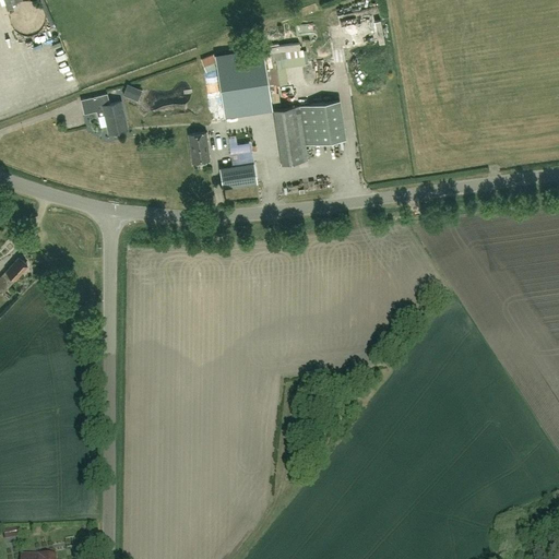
[(225,117),(273,109),(263,47),(215,54),(225,117)]
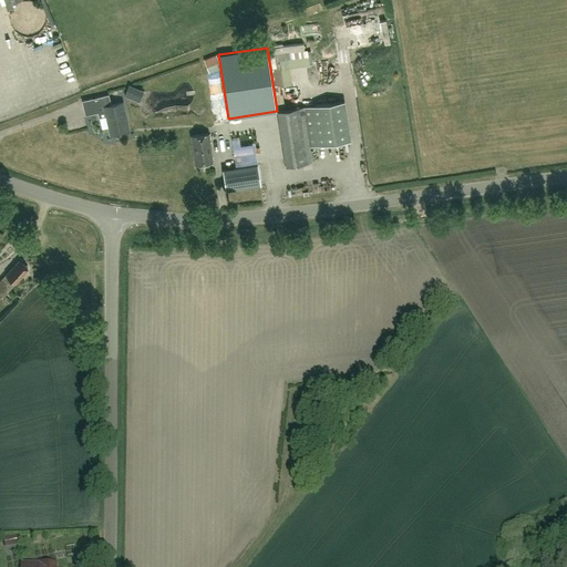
[(217,55),(204,61),(208,73),(219,70),(217,63),(219,63),(217,55)]
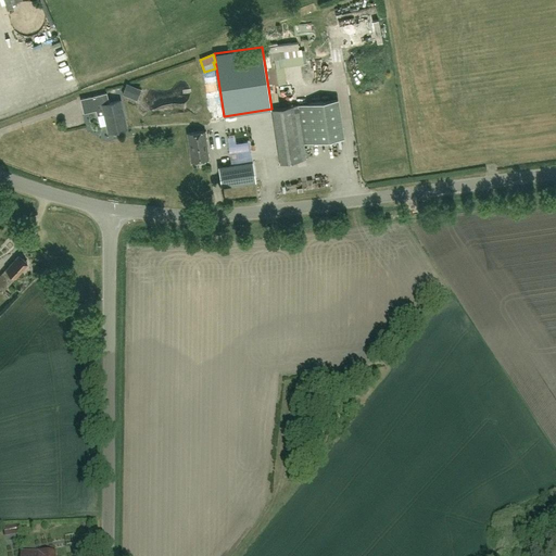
[(337,80),(313,84),(314,89),(337,87),(337,80)]
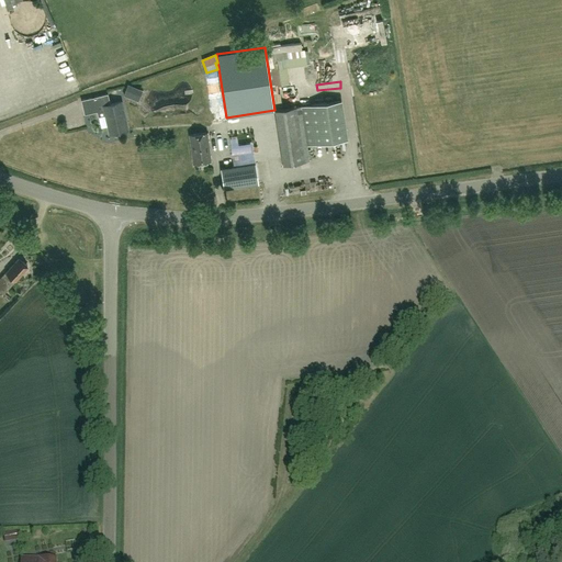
[(110,134),(127,130),(124,116),(125,116),(121,101),(110,104),(108,94),(93,98),(98,112),(104,110),(110,134)]
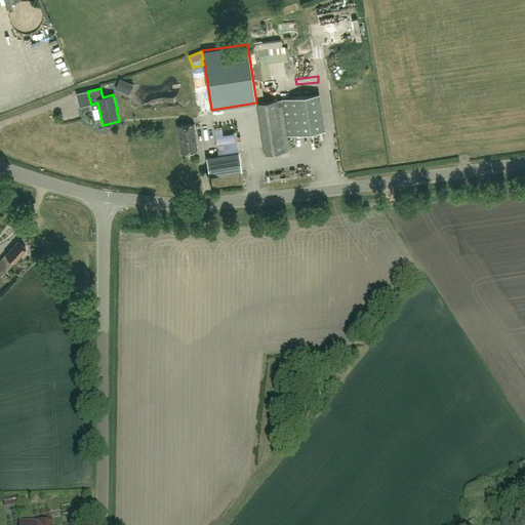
[(324,130),(319,93),(256,103),(265,154),(288,150),(286,136),(324,130)]
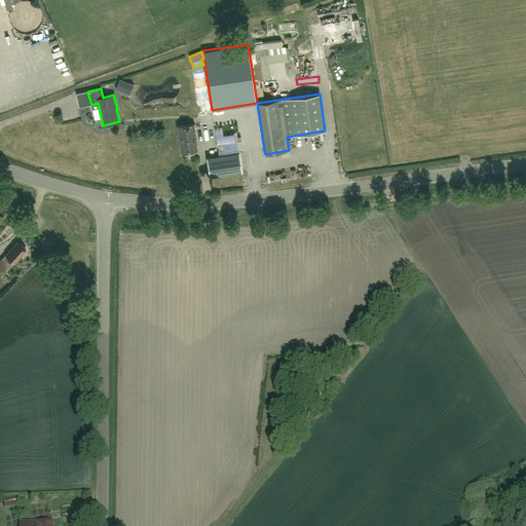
[(181,152),(197,150),(193,124),(178,125),(181,152)]
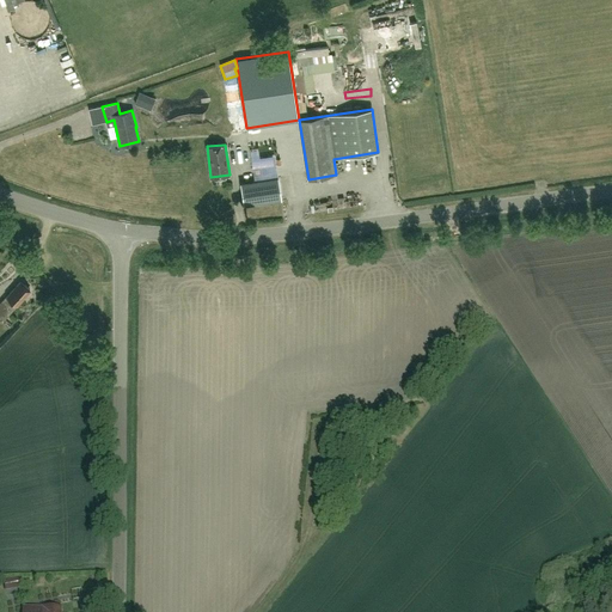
[(244,204),(281,200),(277,177),(240,183),(244,204)]
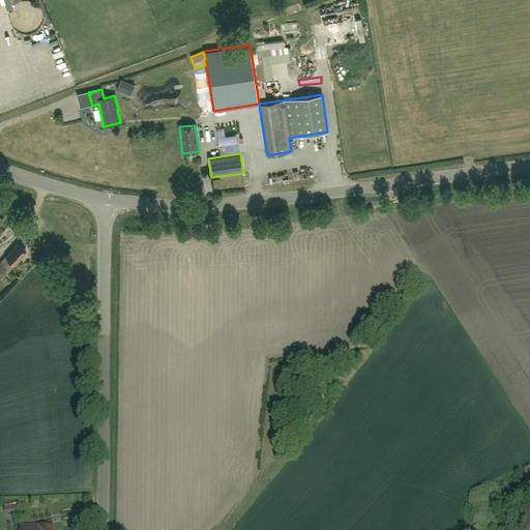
[(26,252),(25,251),(25,249),(22,246),(20,246),(17,244),(0,262),(0,274),(3,277),(26,252)]
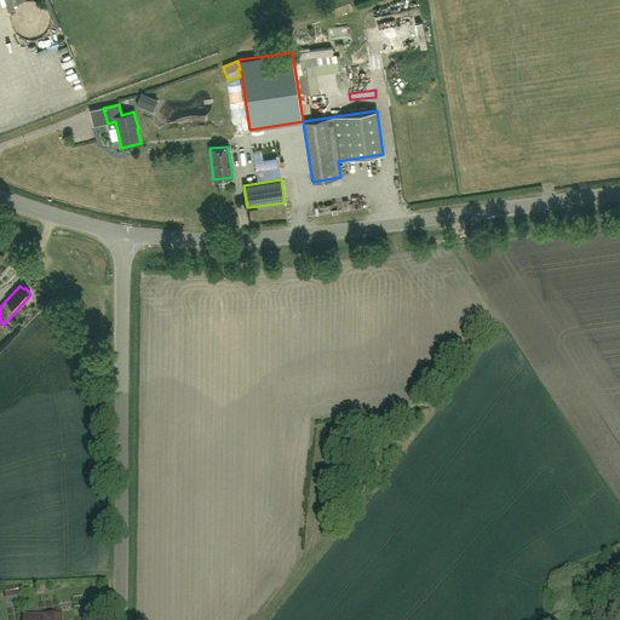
[(9,601),(24,597),(22,585),(6,589),(9,601)]
